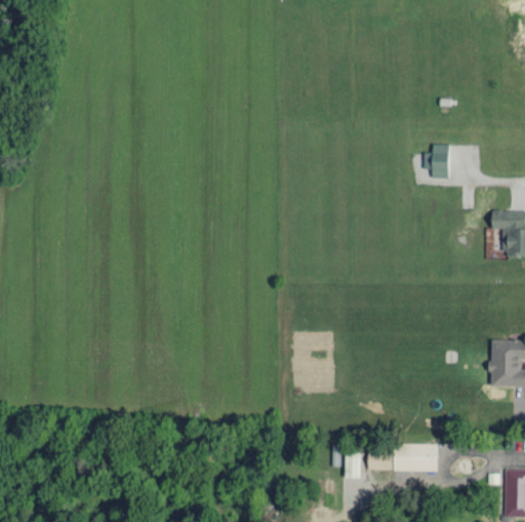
[(425,152),(423,168),(432,168),(431,176),(448,177),(449,145),(433,144),(432,152),(425,152)]
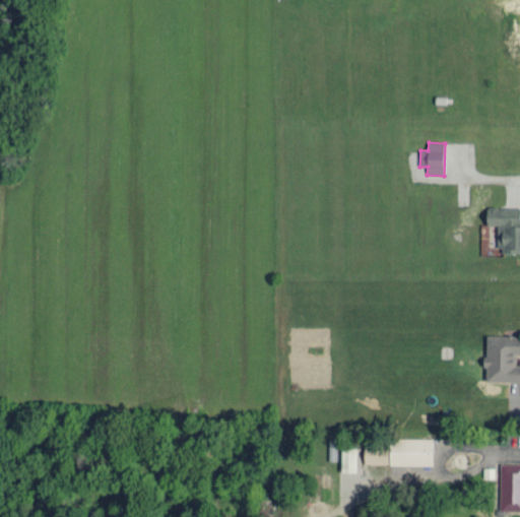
[(519,207),(488,208),(488,225),(499,225),(498,251),(519,251),(519,207)]
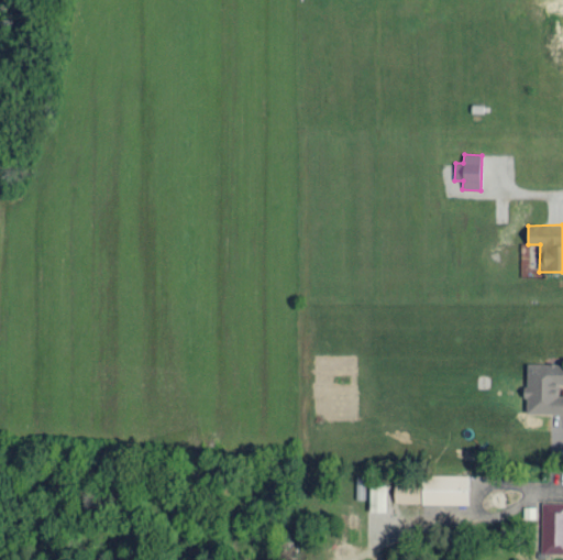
[(526,414),(562,414),(562,395),(559,396),(559,384),(562,384),(562,364),(526,364),(526,414)]
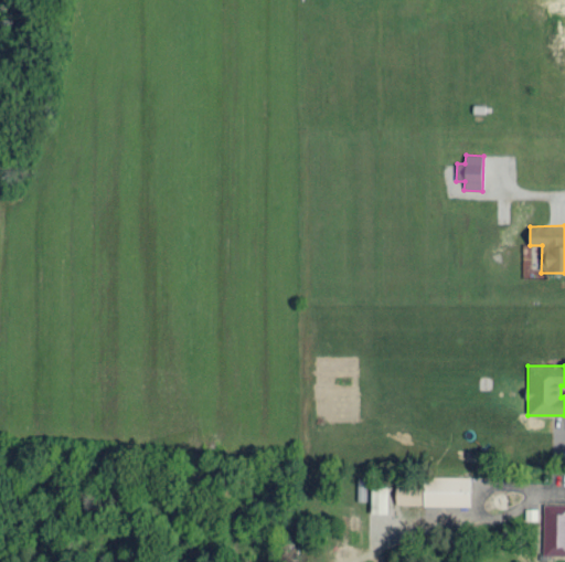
[(424,507),(470,507),(471,478),(424,478),(424,507)]
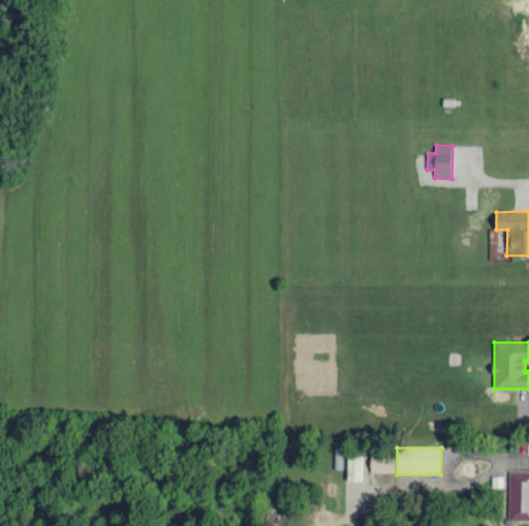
[(395,473),(395,454),(371,453),(371,472),(395,473)]
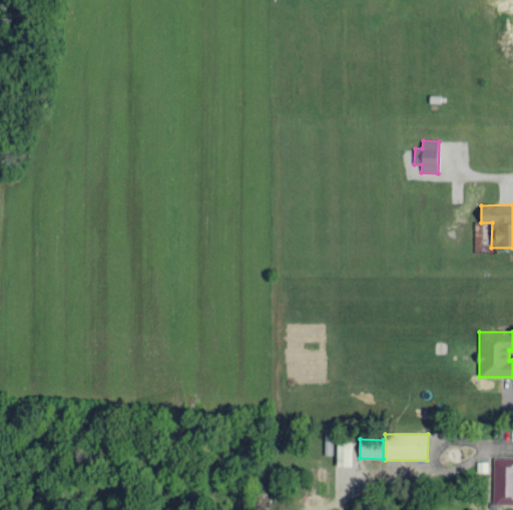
[(353,442),(338,442),(337,467),(352,467),(353,442)]
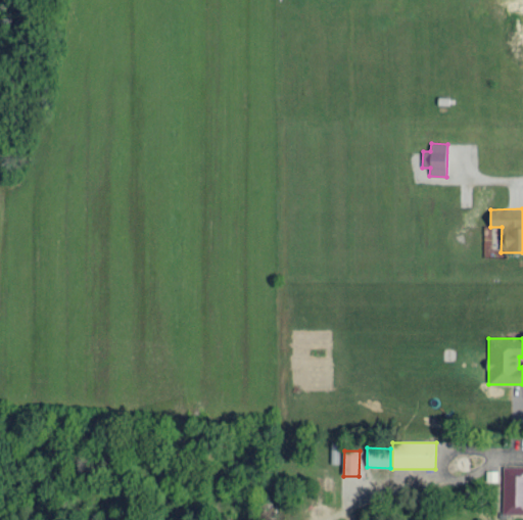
[(503,515),(522,514),(522,467),(504,467),(503,515)]
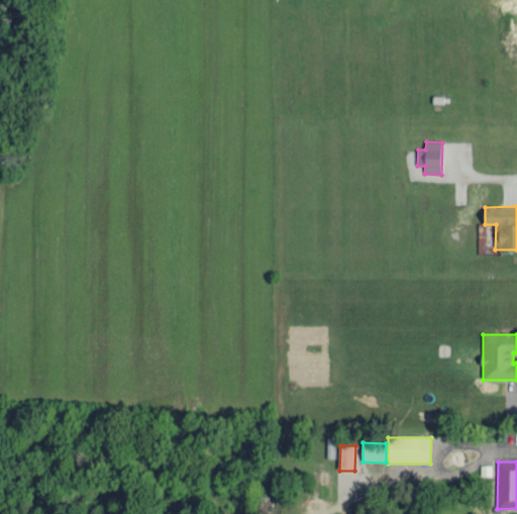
All buildings are outlined.
